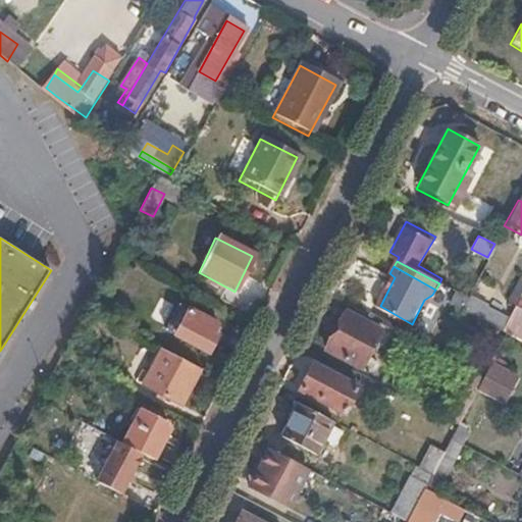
[(464,305),(505,326),(510,316),(511,314),(470,292),(467,298),(464,305)]
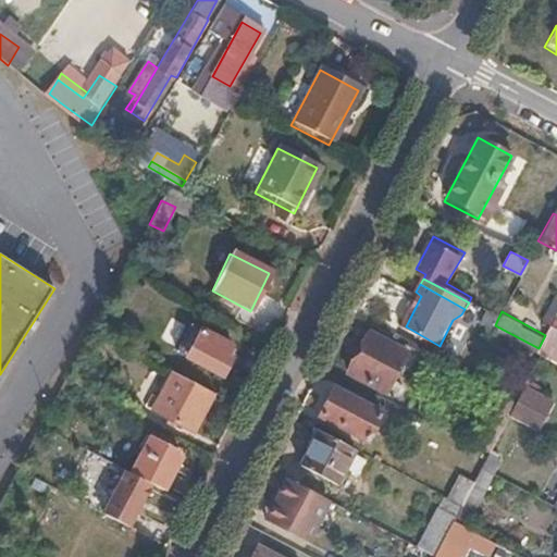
[(232,345),(190,323),(176,353),(221,375),(230,360),(226,357),(232,345)]
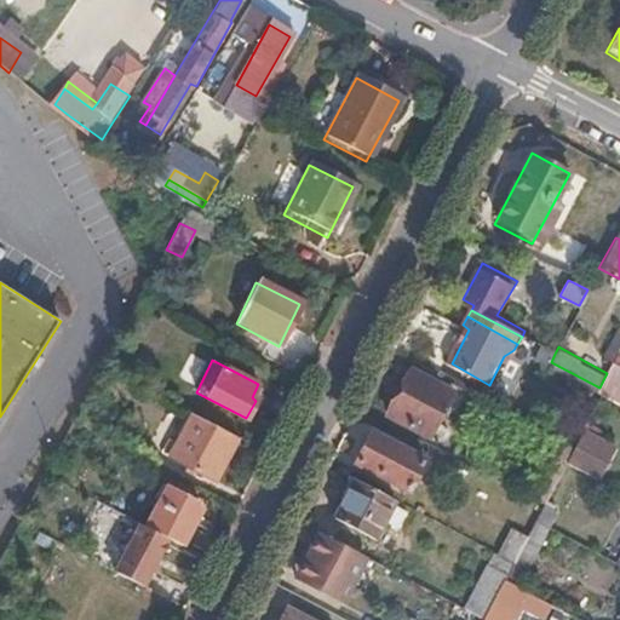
[(429,435),(452,391),(412,369),(389,413),(429,435)]
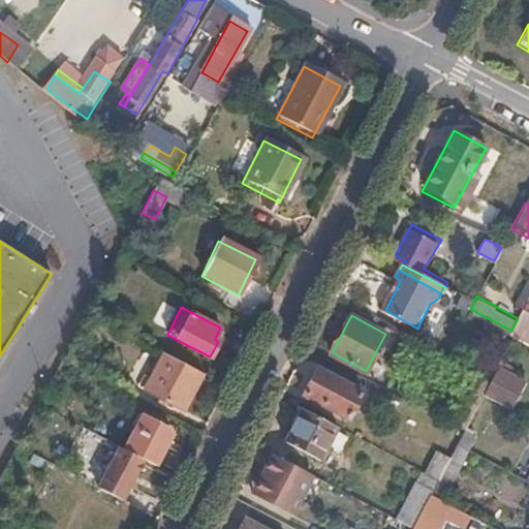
[(528,328),(528,327),(517,320),(511,331),(509,334),(514,336),(523,341),(528,328)]
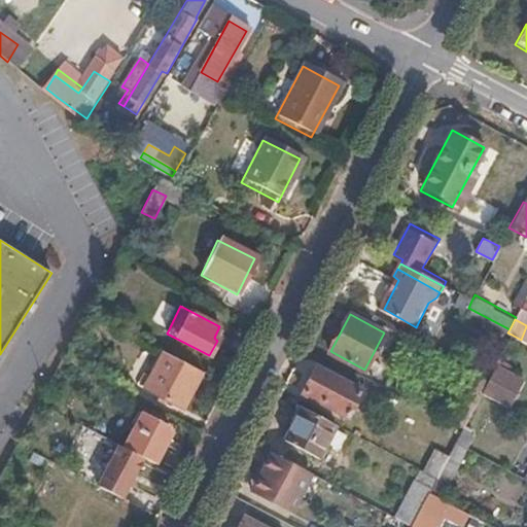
[(182,409),(201,372),(160,351),(147,377),(140,374),(135,385),(182,409)]
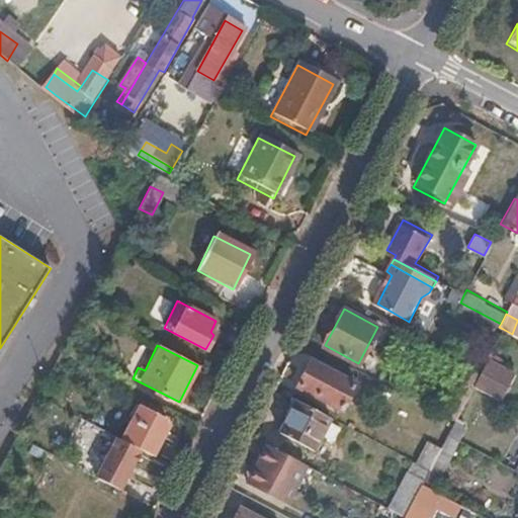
[(488,359),(480,374),(472,386),(500,401),(516,373),(488,359)]
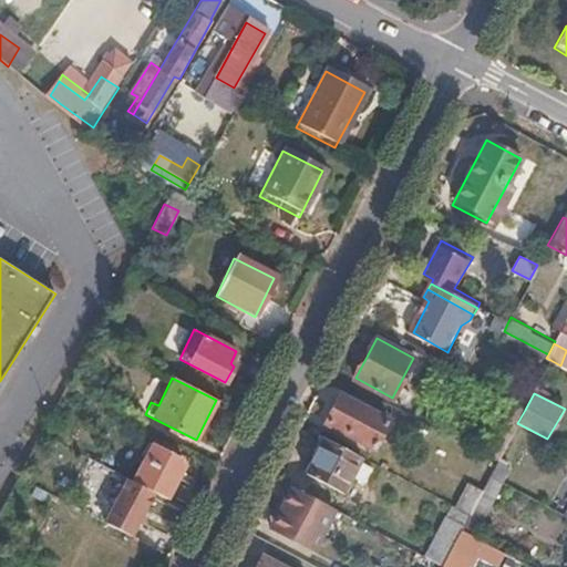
[(342,395),(328,424),(374,450),(390,420),(342,395)]
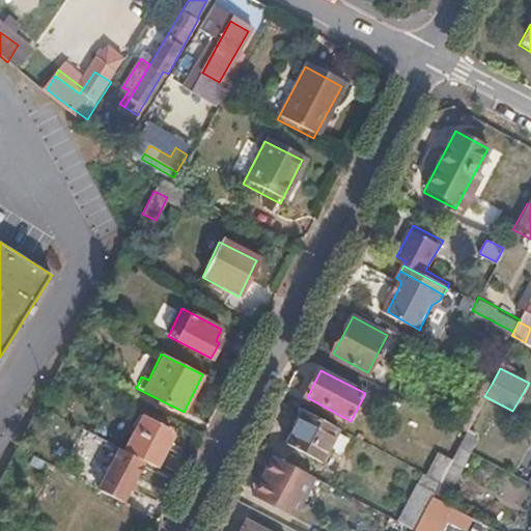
[(471,391),(484,398),(484,396),(492,384),(478,376),(471,391)]
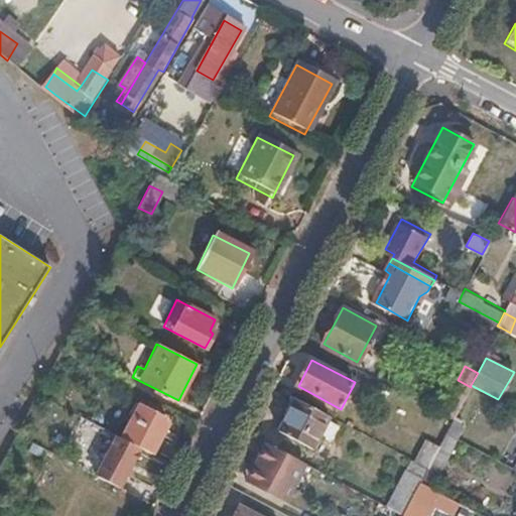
[(449,396),(462,403),(471,387),(458,380),(449,396)]
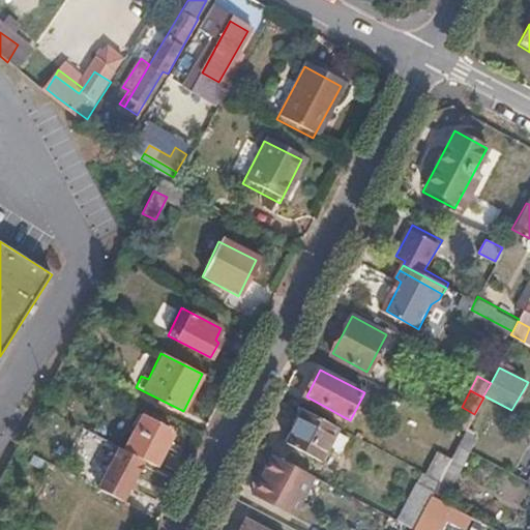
[(452,424),(466,431),(474,414),(462,407),(452,424)]
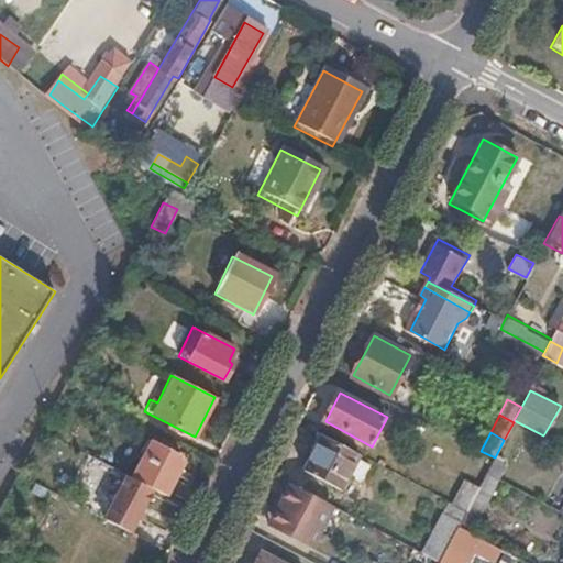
[(342,489),(360,455),(322,434),(304,470),(342,489)]
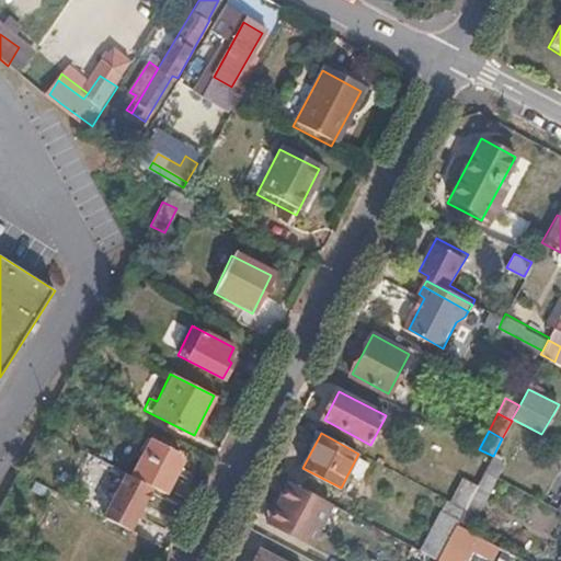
[(152,489),(163,494),(180,462),(176,460),(178,456),(149,441),(132,478),(152,489)]
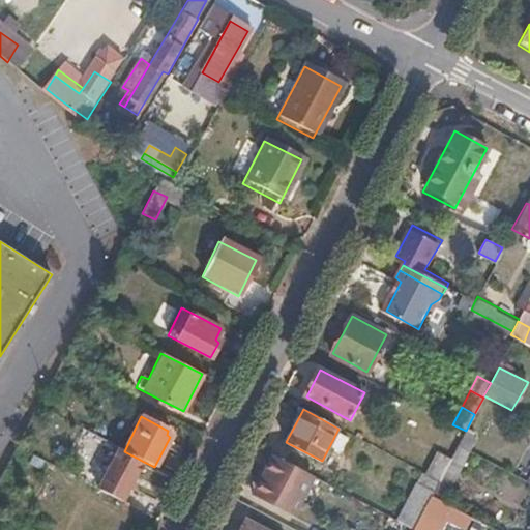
[(469,448),(460,443),(451,458),(440,480),(434,492),(432,497),(441,502),(469,448)]
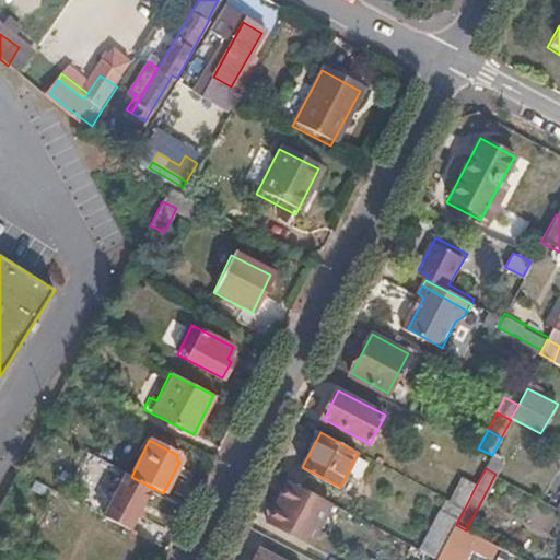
[(104,516),(129,531),(152,488),(131,477),(127,474),(104,516)]
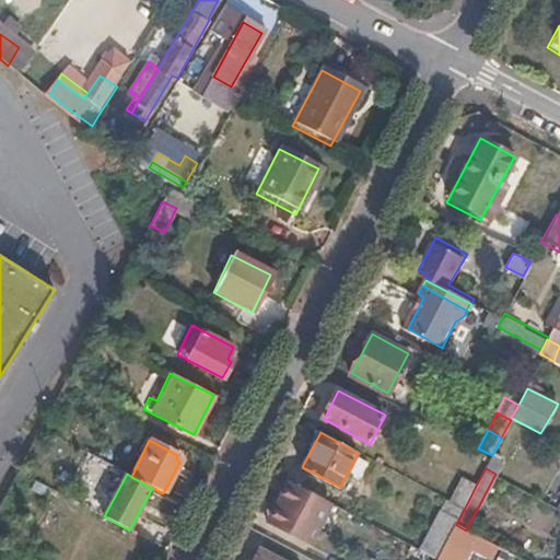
[(451,500),(465,508),(477,483),(463,477),(451,500)]
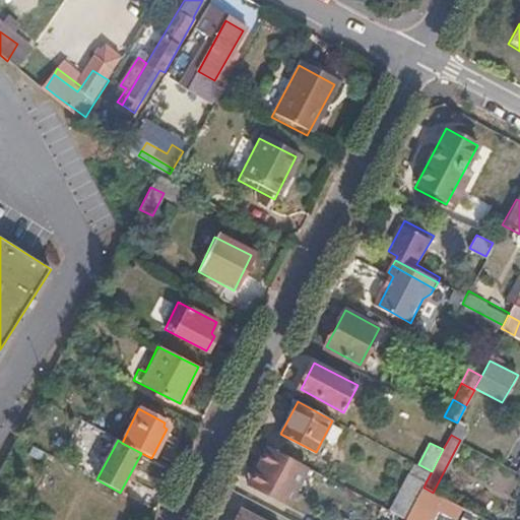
[(288,505),(308,468),(268,448),(249,484),(288,505)]
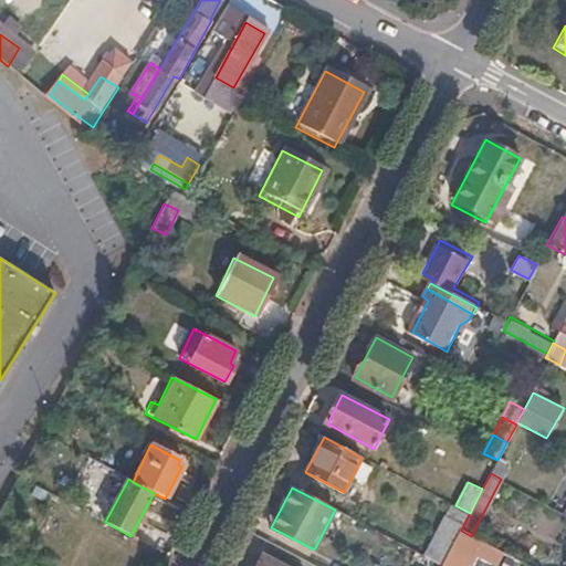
[(446,516),(463,525),(470,513),(456,505),(452,504),(446,516)]
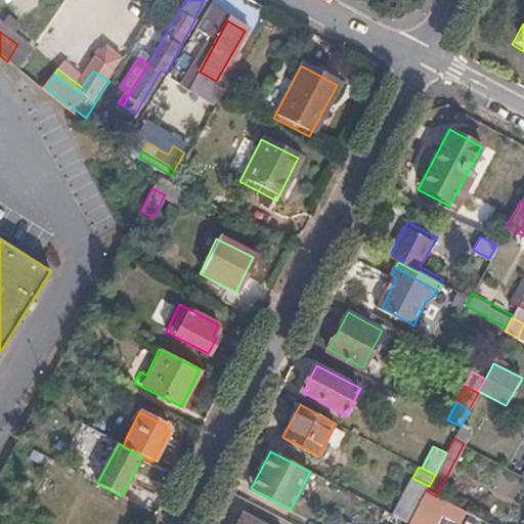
[(409,523),(427,491),(429,486),(412,478),(393,515),(409,523)]
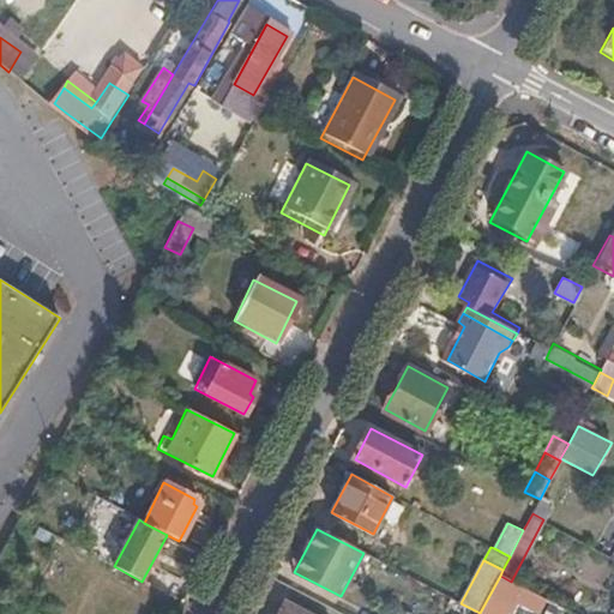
[(511,582),(500,576),(480,613),(500,613),(516,584),(511,582)]
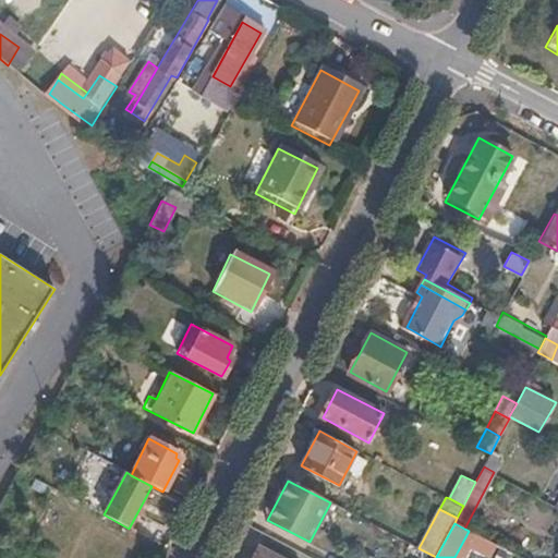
[(253,557),(278,557),(259,547),(253,557)]
